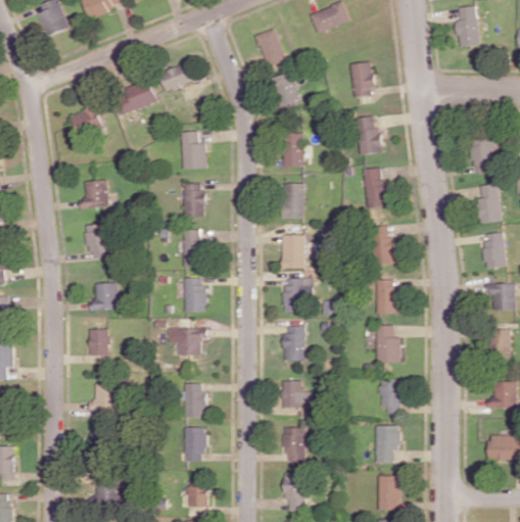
[(44,11),(38,13),(46,36),(68,28),(57,0),(50,0),(41,3),(44,11)]
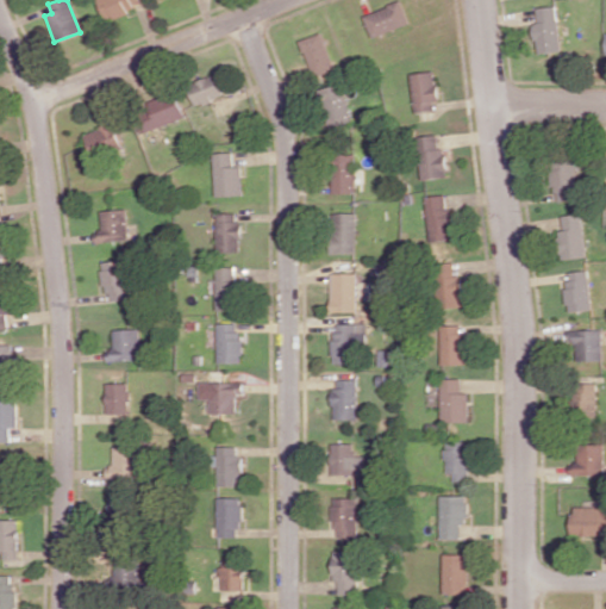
[(95,0),(102,20),(141,6),(137,0),(95,0)]
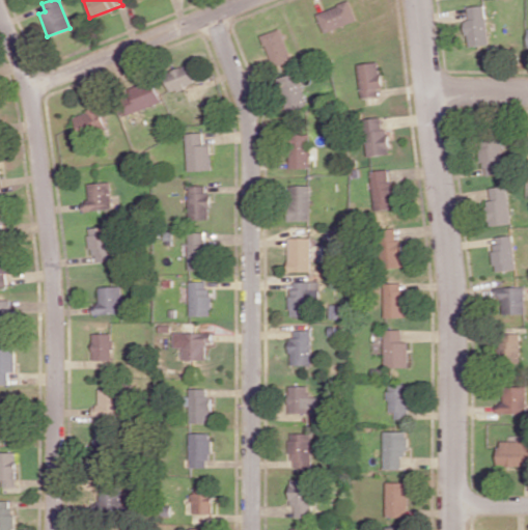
[(322,33),(354,21),(346,1),(314,14),(322,33)]
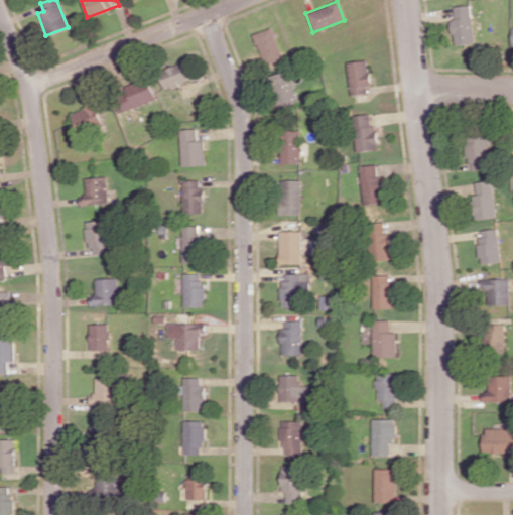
[(453,7),(454,19),(450,20),(453,46),(473,44),(469,5),(453,7)]
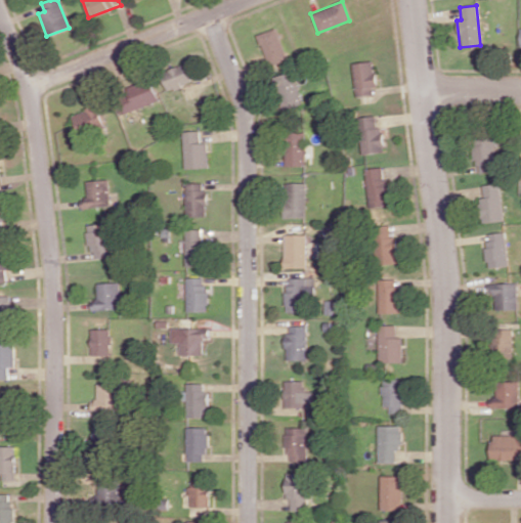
[(265,66),(284,60),(275,29),(257,34),(265,66)]
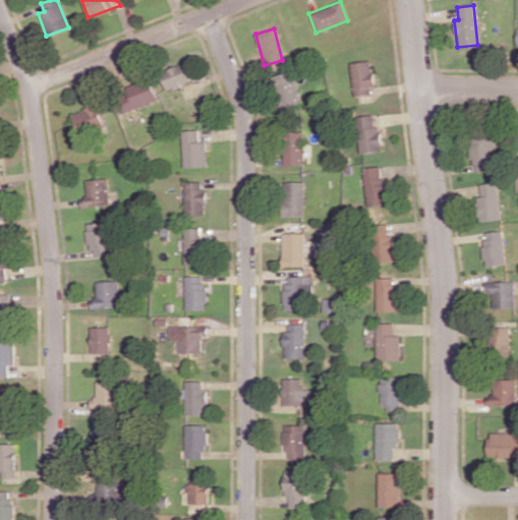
[(349,63),(352,97),(372,96),(369,61),(349,63)]
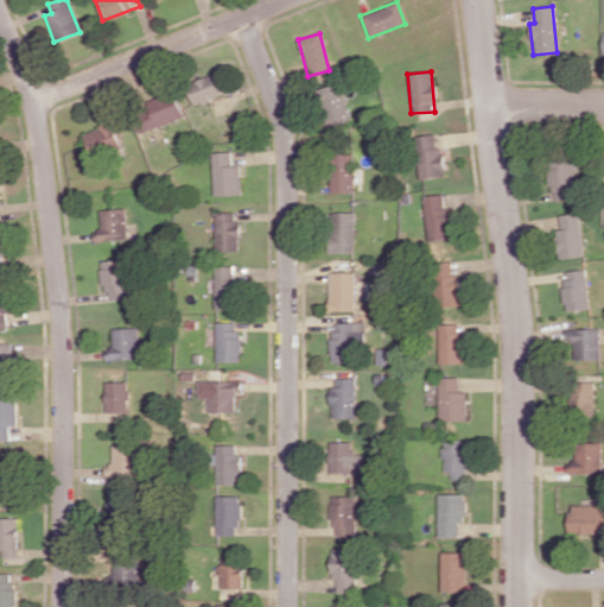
[(185,83),(191,106),(221,96),(215,75),(185,83)]
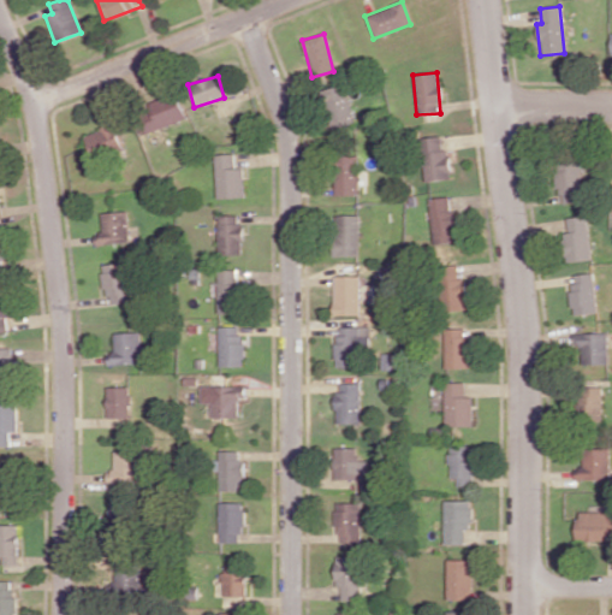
[(328,129),(350,125),(343,86),(321,90),(328,129)]
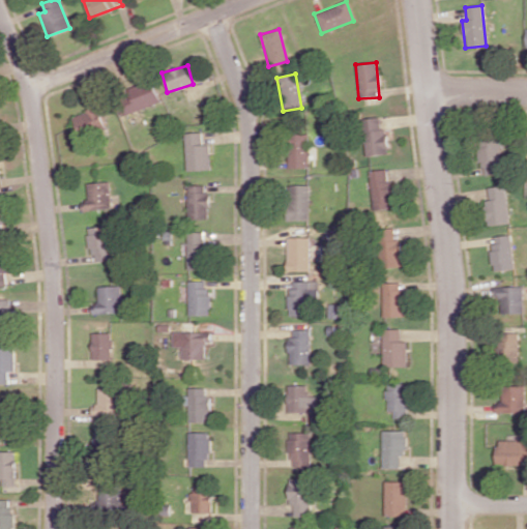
[(124,115),(158,103),(150,81),(116,94),(124,115)]
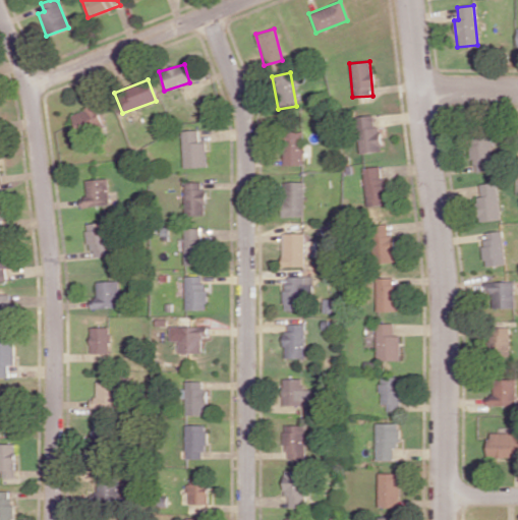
[(83,110),(69,115),(76,134),(102,125),(93,100),(81,104),(83,110)]
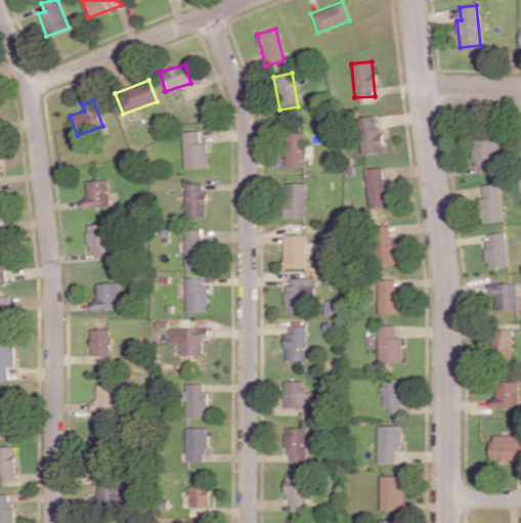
[(374,128),(374,117),(358,117),(359,154),(382,154),(381,127),(374,128)]
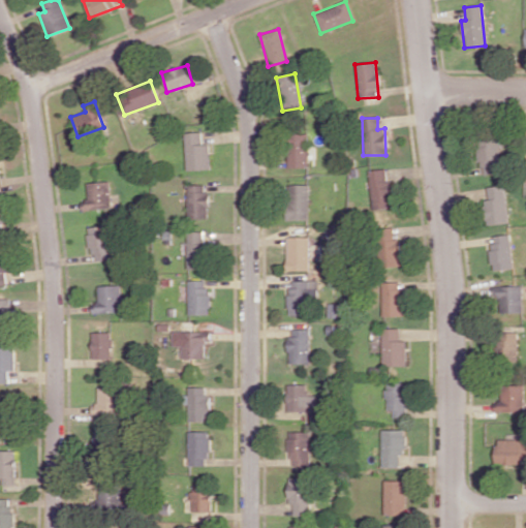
[(185,171),(209,171),(208,144),(200,145),(200,132),(184,133),(185,171)]
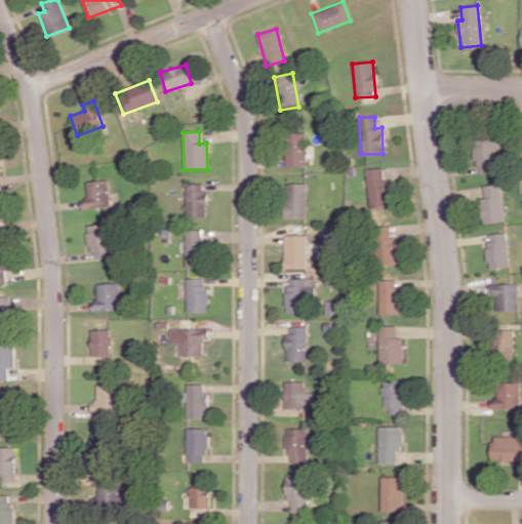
[(303,133),(284,133),(285,167),(304,166),(303,133)]
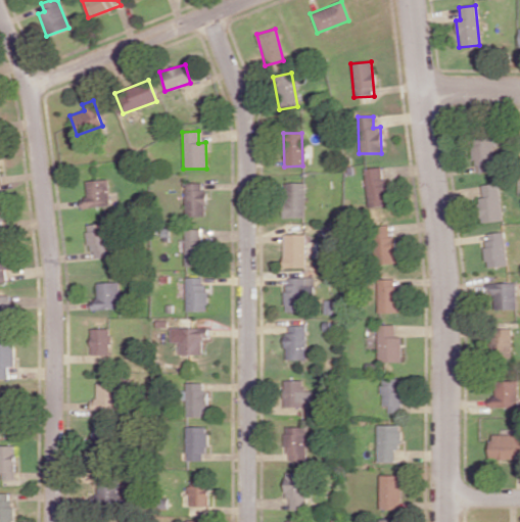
[(495,171),(491,136),(470,139),(474,174),(495,171)]
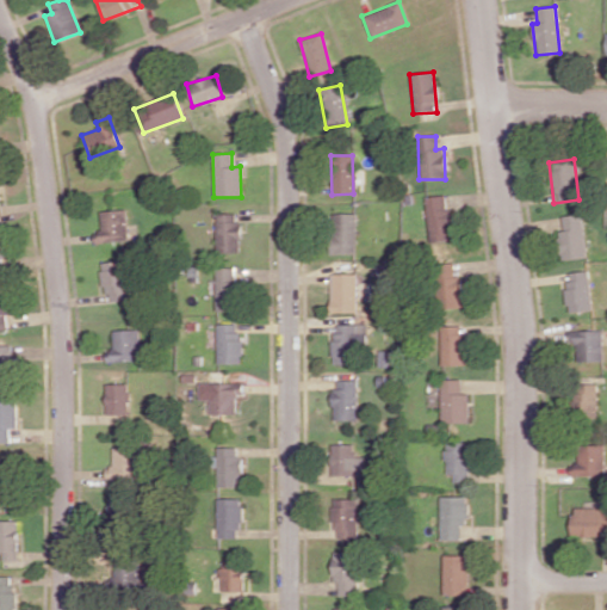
[(423,198),(429,242),(451,240),(445,195),(423,198)]
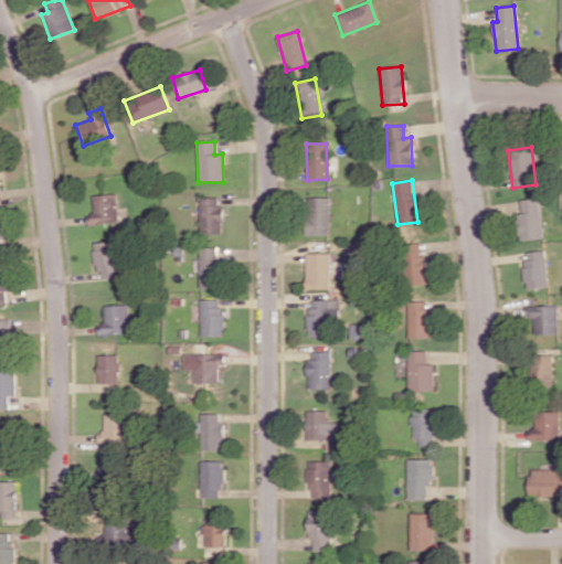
[(116,223),(115,194),(88,195),(89,224),(116,223)]
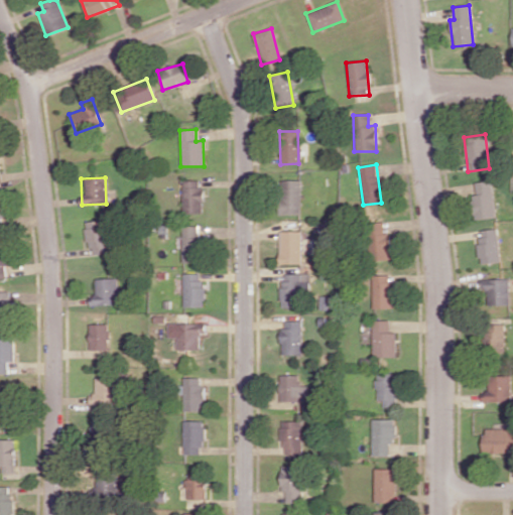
[(181,214),(202,214),(201,180),(180,180),(181,214)]
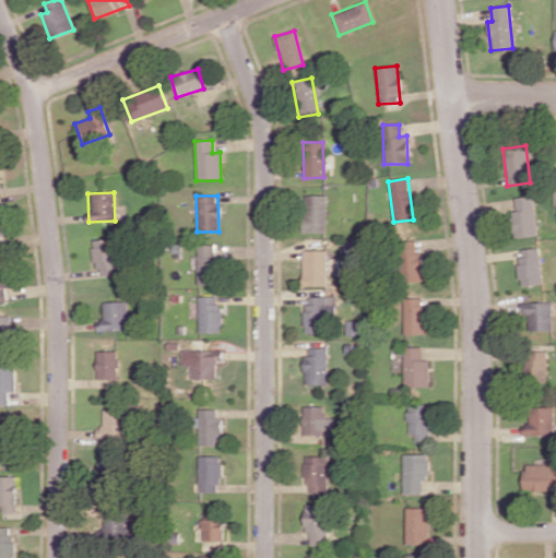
[(324,196),(302,196),(303,234),(324,233),(324,196)]
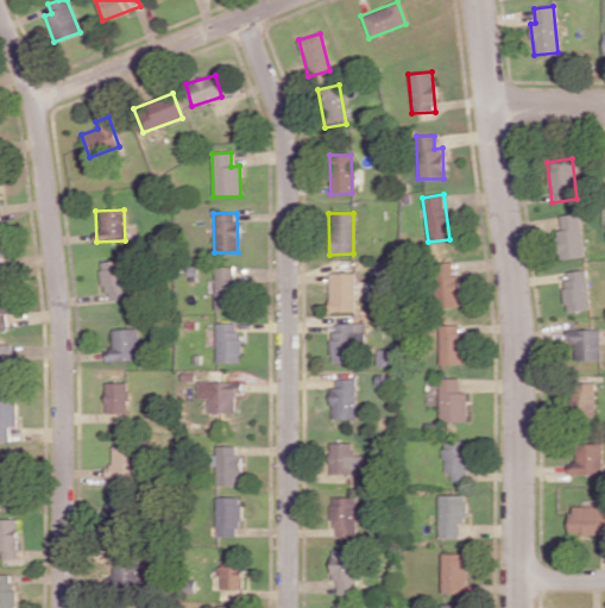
[(559,215),(560,230),(555,231),(559,259),(584,257),(579,214),(559,215)]
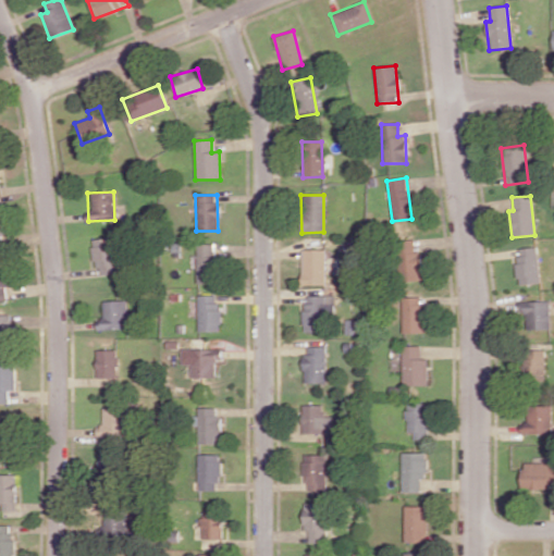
[(90,239),(91,275),(117,274),(115,238),(90,239)]
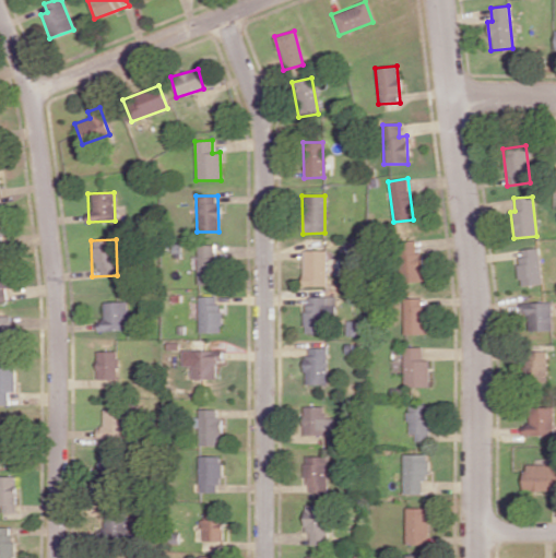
[(418,240),(400,241),(401,283),(420,282),(418,240)]
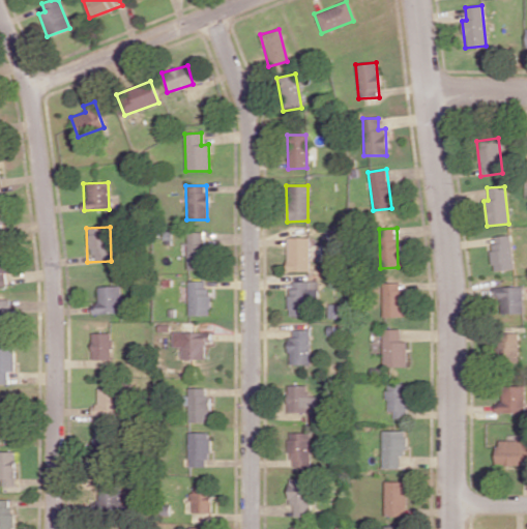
[(202,232),(184,233),(185,270),(203,270),(202,232)]
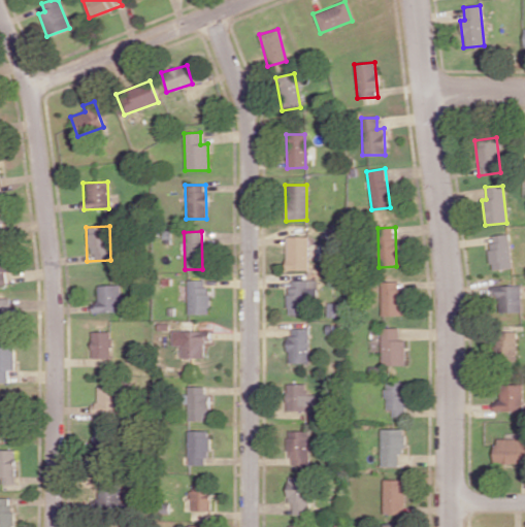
[(488,235),(490,270),(510,269),(509,234),(488,235)]
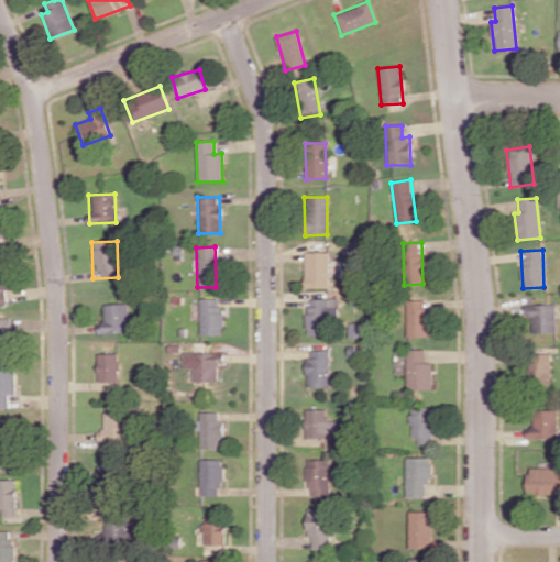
[(328,253),(305,253),(305,288),(328,288),(328,253)]
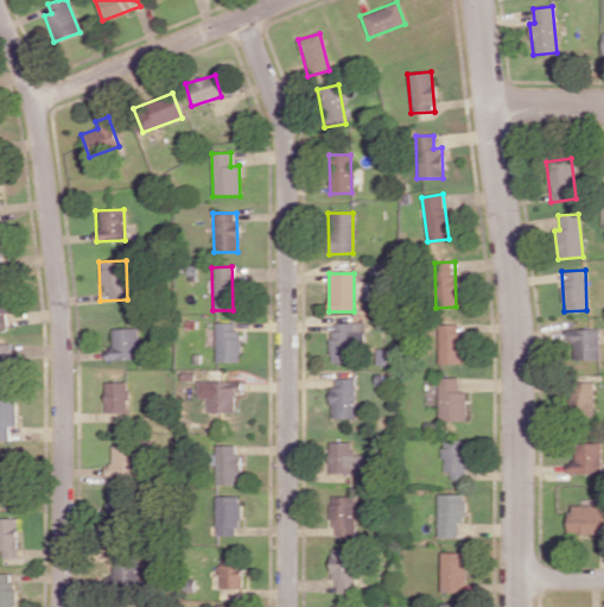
[(236,322),(213,323),(214,362),(237,362),(236,322)]
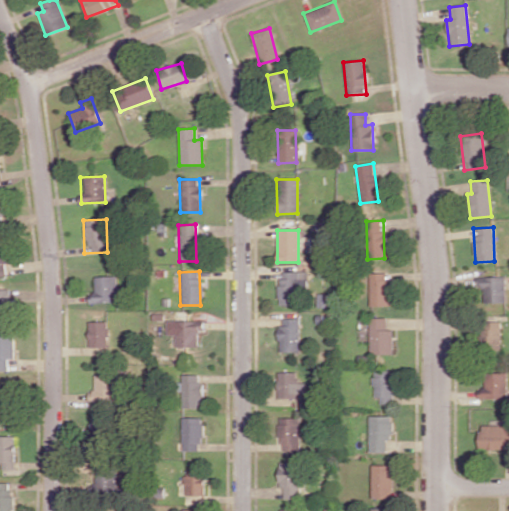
[(307,272),(277,273),(278,306),(296,306),(296,291),(307,291),(307,272)]
